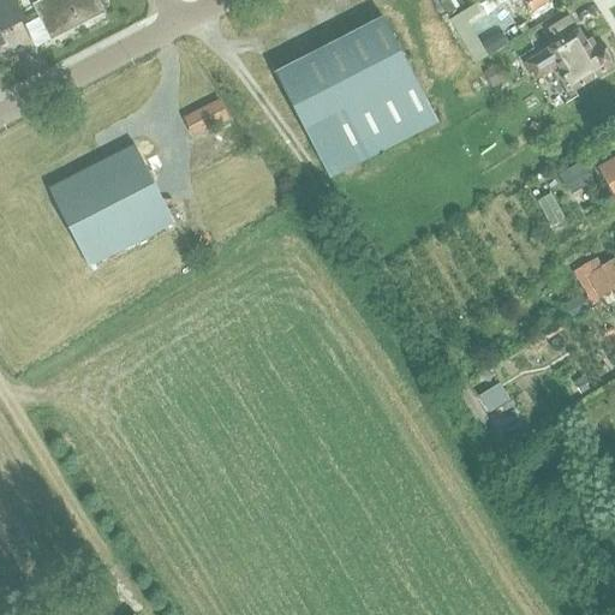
[(0,0),(0,27),(23,16),(15,0),(0,0)]
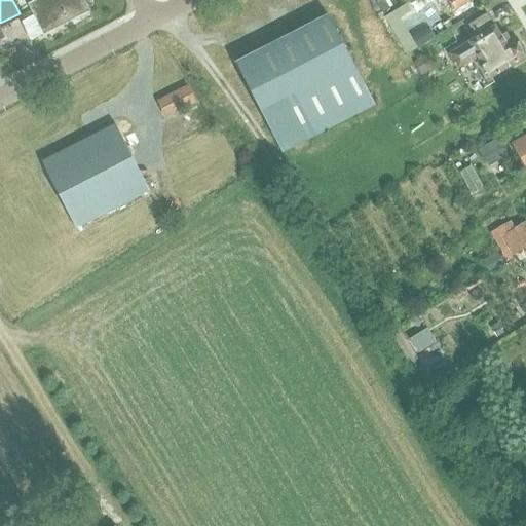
[(34,15),(21,22),(31,40),(43,34),(88,10),(82,0),(36,0),(28,4),(34,15)]
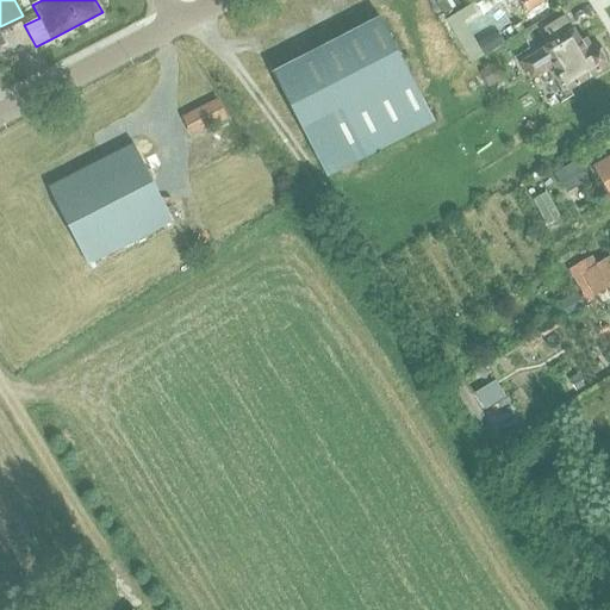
[(439,0),(436,2),(443,14),(452,10),(452,8),(455,6),(450,0),(439,0)]
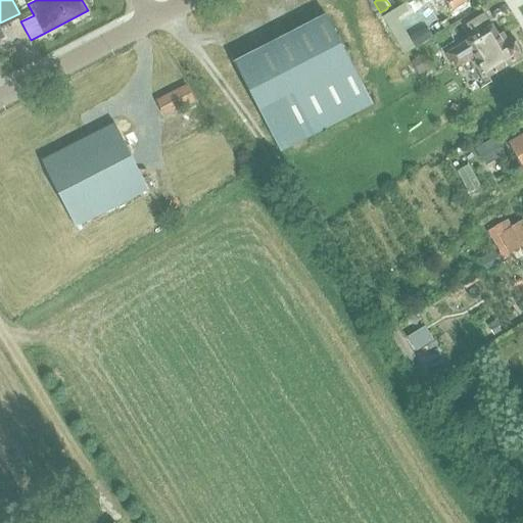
[(434,0),(436,2),(439,0),(446,0),(453,9),(466,1),(465,0),(434,0)]
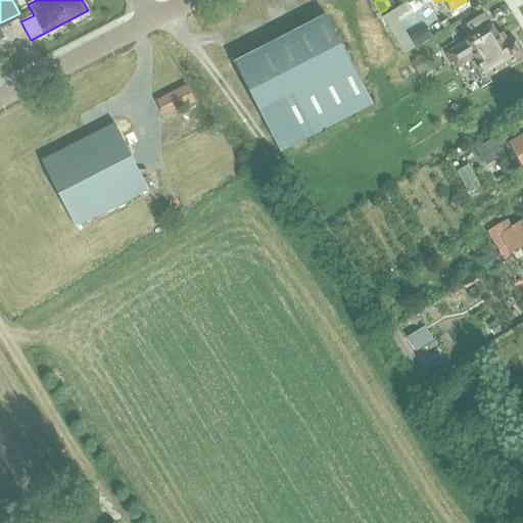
[(391,9),(386,12),(381,15),(389,29),(390,28),(396,25),(397,18),(396,17),(391,9)]
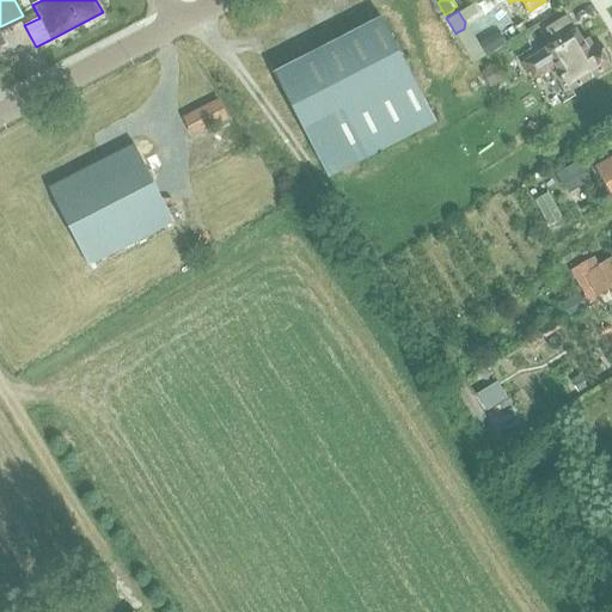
[(570,91),(610,67),(598,47),(594,48),(588,38),(582,42),(574,29),(573,30),(564,16),(543,29),(551,43),(524,60),(532,72),(551,60),(570,91)]
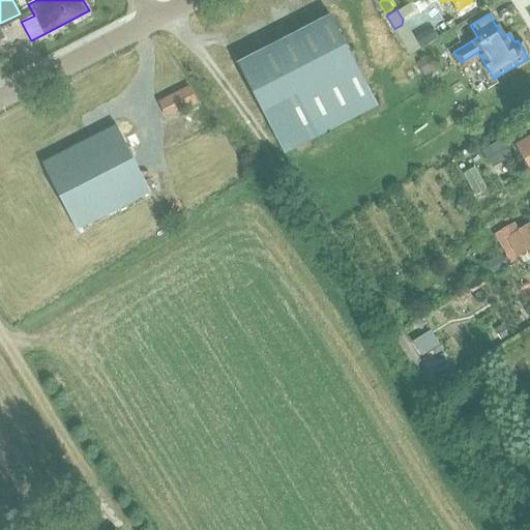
[(284,154),(376,107),(329,16),(237,64),(284,154)]
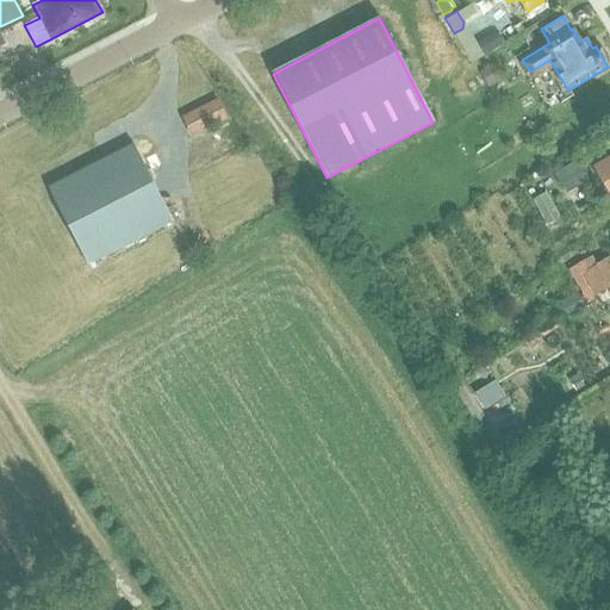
[(493,32),(465,50),(473,62),(502,43),(493,32)]
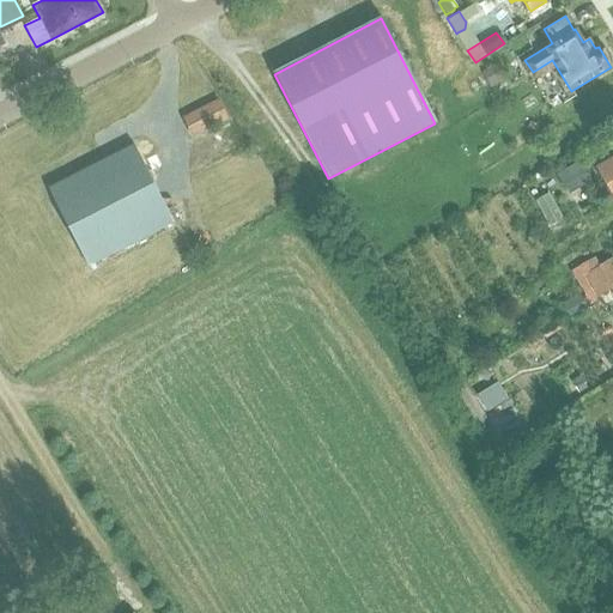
[(493,65),(483,72),(491,87),(503,80),(493,65)]
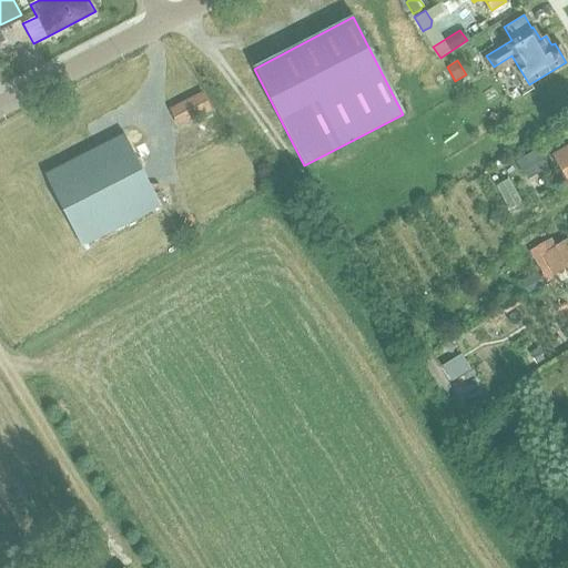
[(170,108),(179,127),(212,109),(202,91),(170,108)]
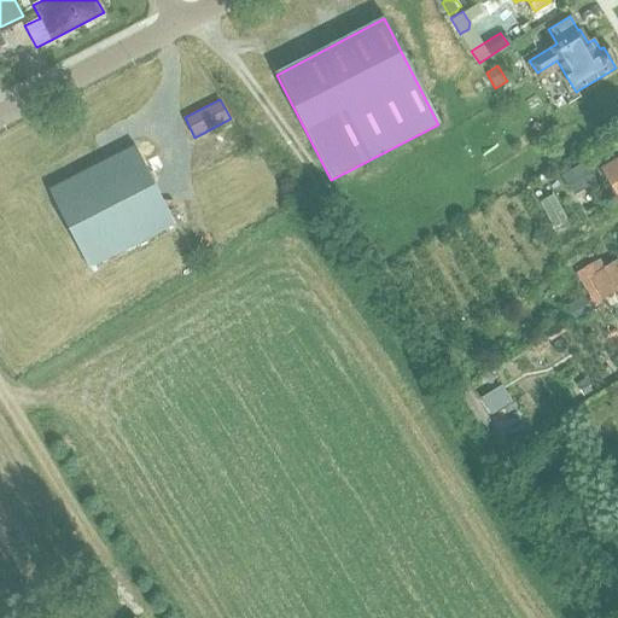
[(535,123),(531,129),(538,134),(543,127),(535,123)]
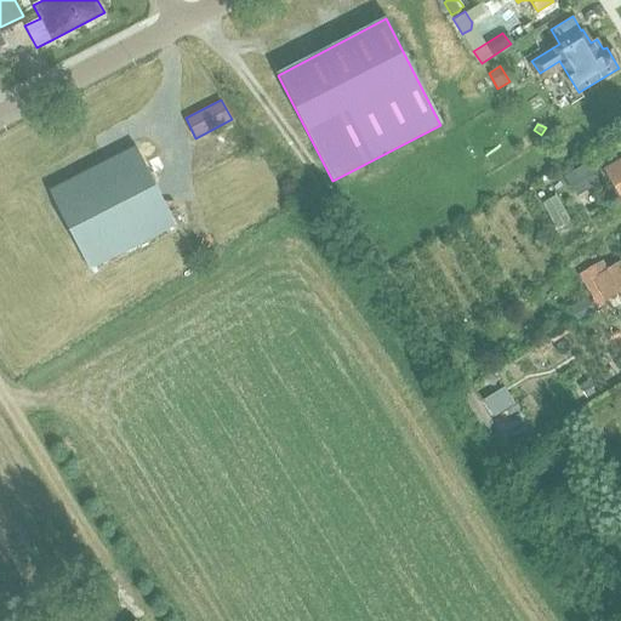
[(89,269),(176,224),(135,147),(49,191),(89,269)]
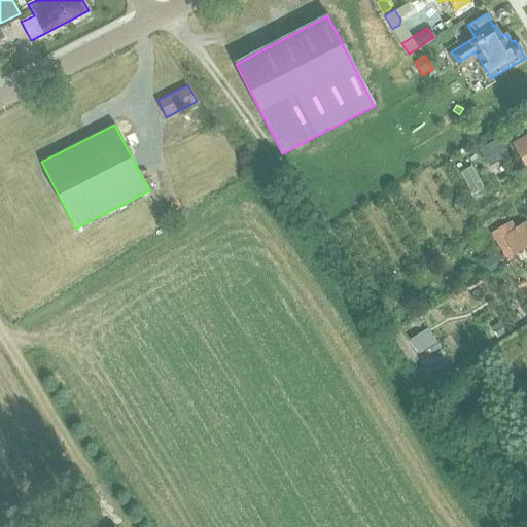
[(526,137),(514,145),(526,167),(526,137)]
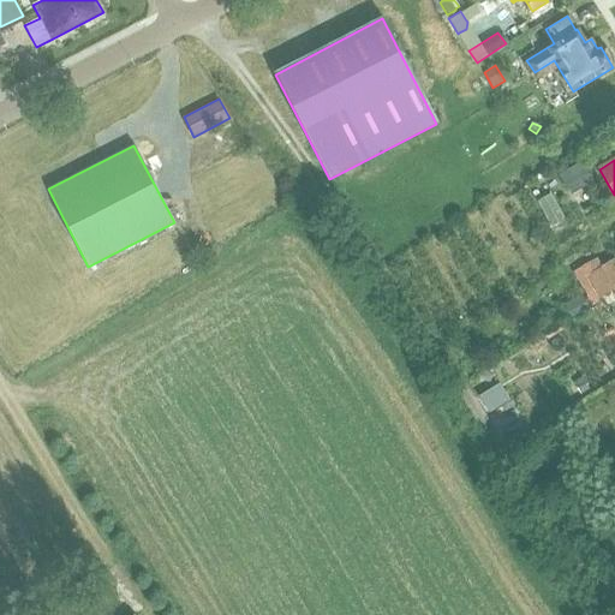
[(581,162),(560,174),(572,195),(592,181),(581,162)]
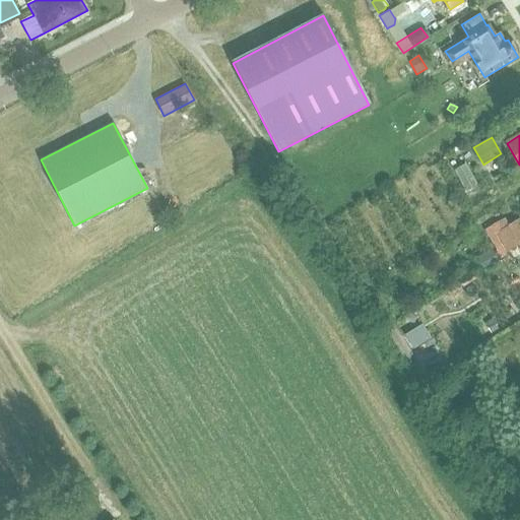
[(466,165),(455,170),(467,192),(478,186),(466,165)]
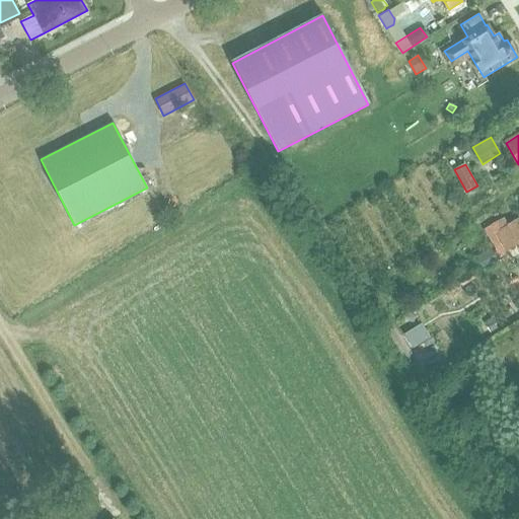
[(504,218),(484,230),(501,260),(506,256),(504,253),(518,244),(518,218),(508,225),(504,218)]
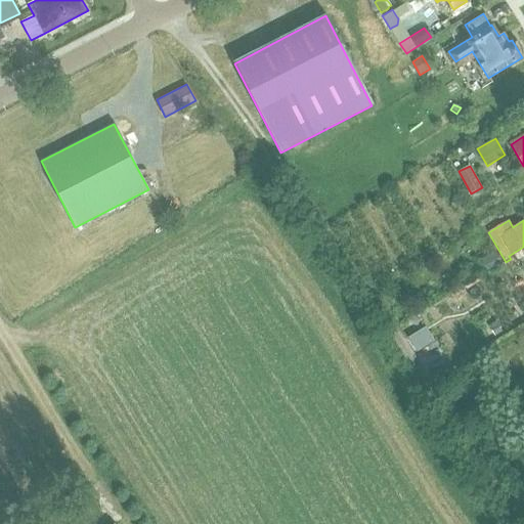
[(494,336),(501,331),(496,322),(489,326),(494,336)]
